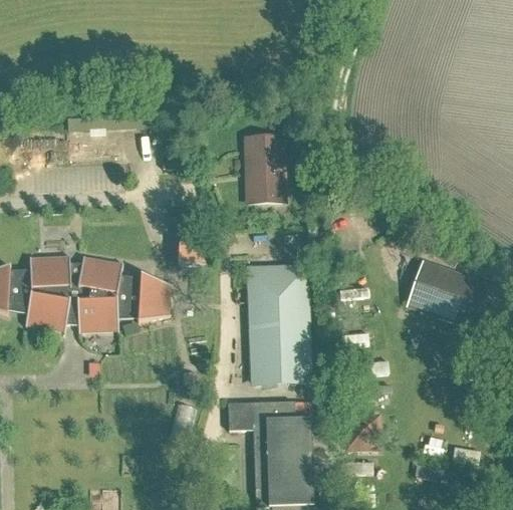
[(247,137),(248,174),(257,174),(257,181),(252,181),(252,182),(253,182),(254,200),(285,199),(285,201),(286,201),(284,136),(247,137)]
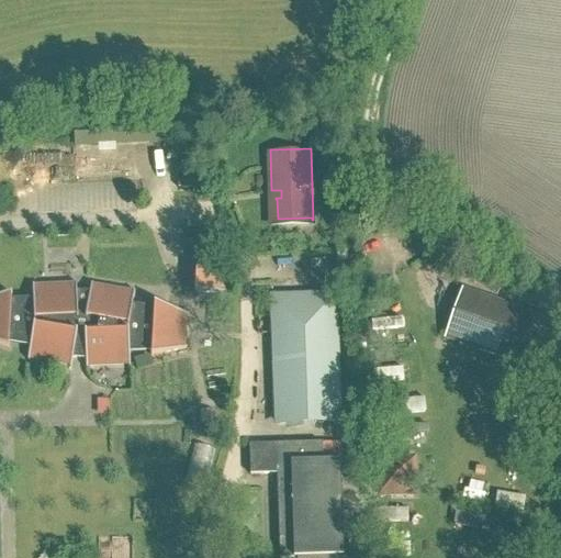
[(232,230),(266,231),(267,155),(233,155),(232,230)]
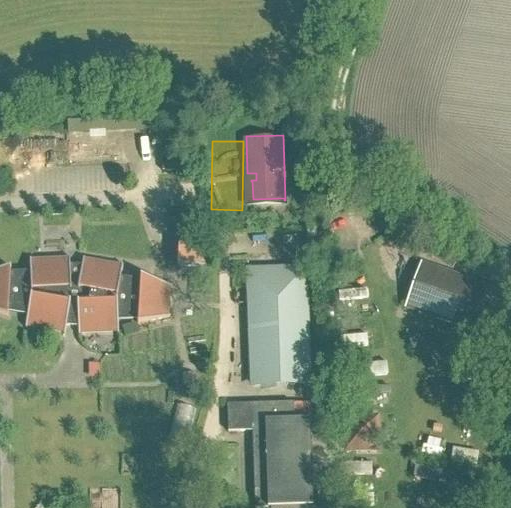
[(126,172),(146,172),(146,157),(126,156),(126,172)]
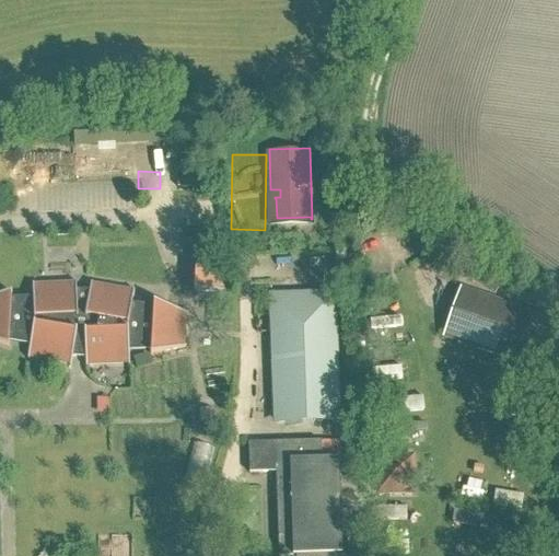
[(177,173),(178,185),(191,184),(190,173),(177,173)]
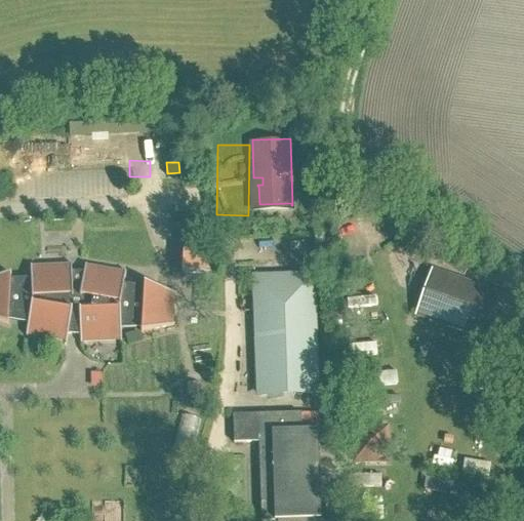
[(368,186),(369,198),(376,198),(374,185),(368,186)]
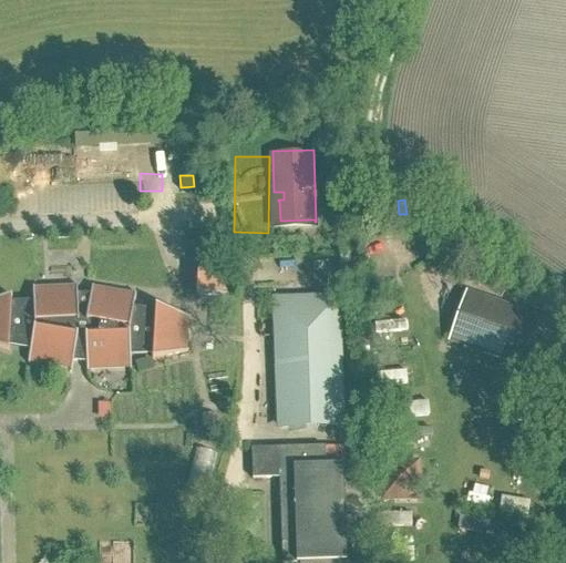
[(472,276),(502,295),(511,280),(481,262),(472,276)]
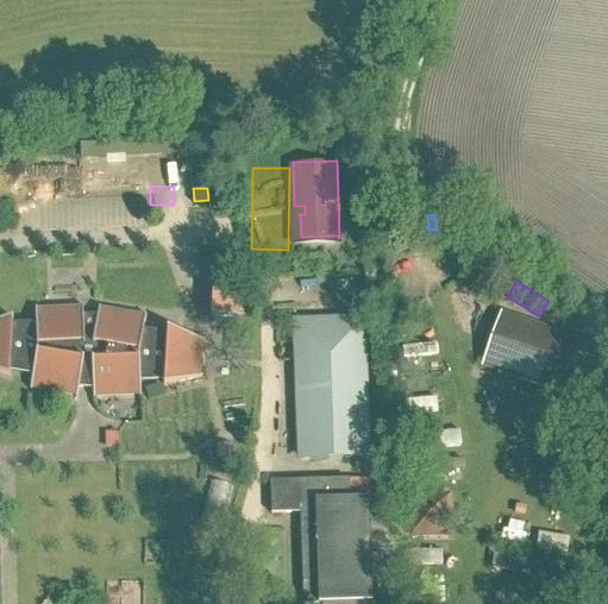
[(95,394),(140,391),(140,395),(142,395),(142,378),(165,378),(165,382),(164,382),(164,384),(202,376),(202,373),(199,375),(200,352),(201,339),(205,340),(205,339),(168,326),(168,327),(169,328),(168,332),(144,328),(146,313),(145,312),(144,315),(101,308),(101,304),(100,304),(95,331),(85,329),(83,303),(82,303),(82,307),(38,308),(37,306),(36,306),(37,321),(12,322),(12,318),(13,318),(13,316),(0,319),(0,370),(10,375),(11,372),(10,372),(10,367),(33,372),(31,388),(32,388),(33,385),(77,392),(76,395),(77,395),(80,385),(88,385),(94,385),(94,396),(95,396),(95,394)]
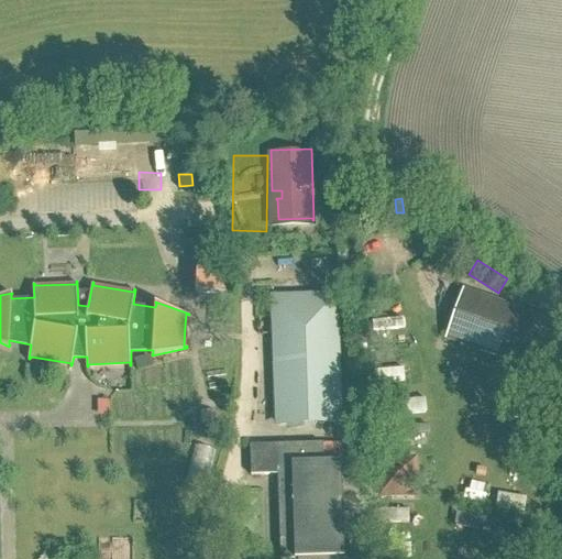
[(561,320),(464,286),(447,337),(472,346),(547,372),(561,328),(561,320)]
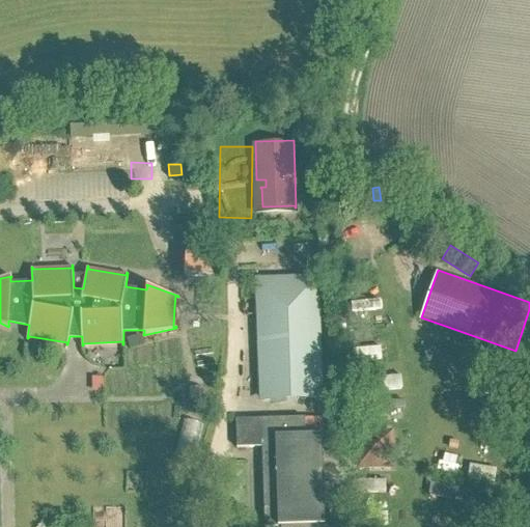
[(324,397),(318,273),(254,276),(258,400),(324,397)]
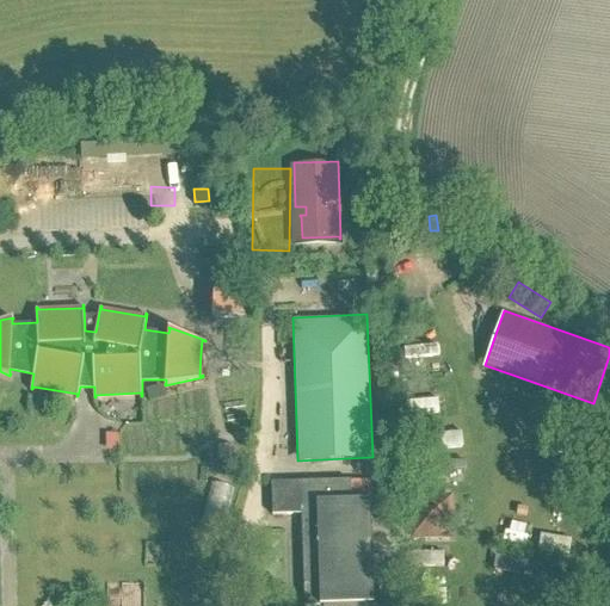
[(441,342),(406,346),(407,357),(441,353),(441,342)]
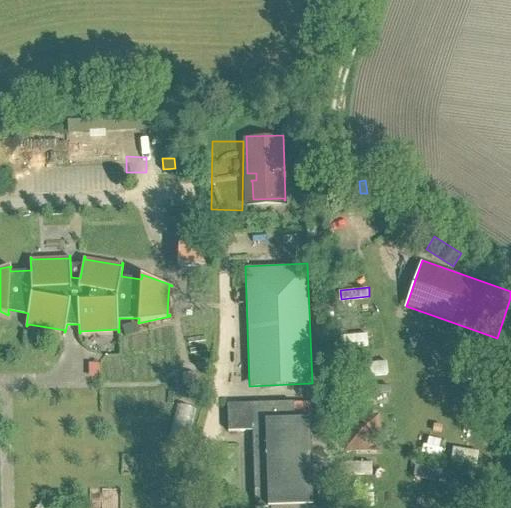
[(345,300),(336,300),(337,318),(346,317),(345,300)]
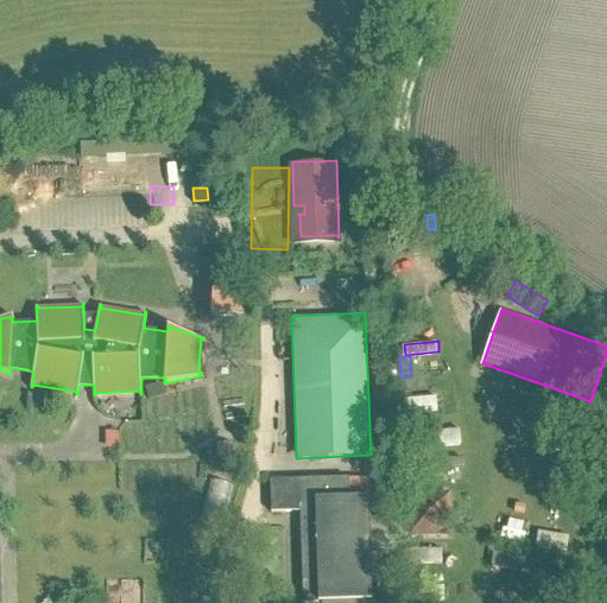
[(438,393),(398,397),(400,412),(440,408),(438,393)]
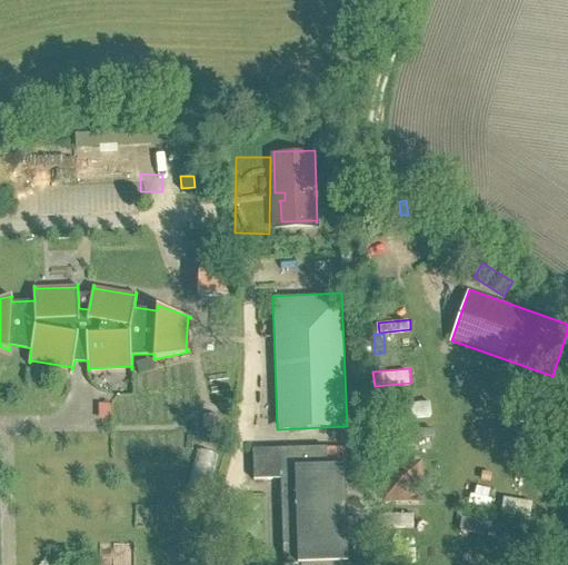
[(430,402),(399,404),(400,416),(431,414),(430,402)]
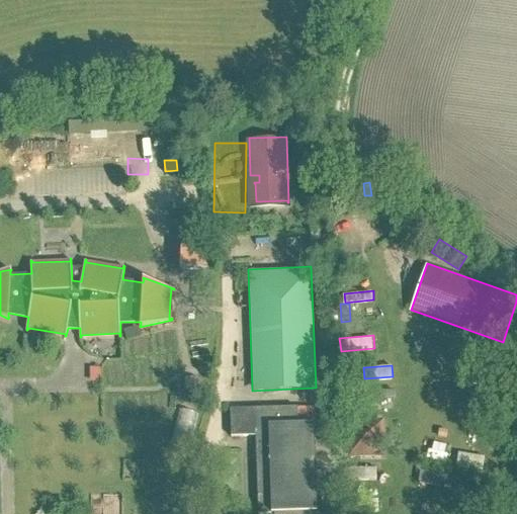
[(364,403),(363,389),(350,390),(351,404),(364,403)]
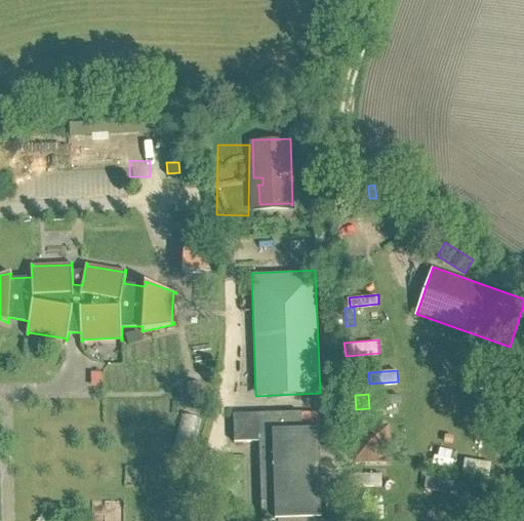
[(374,403),(402,403),(402,395),(374,396),(374,403)]
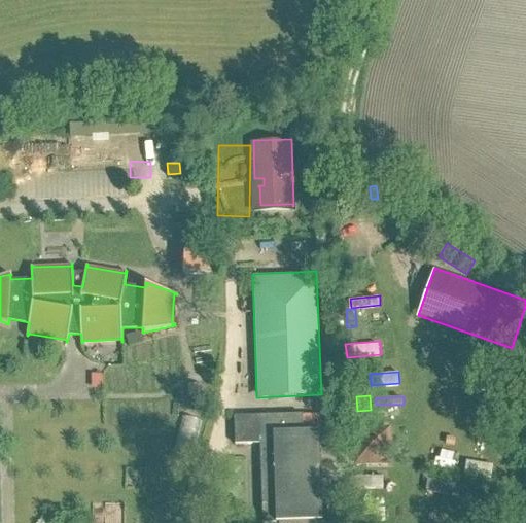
[(482,407),(476,432),(487,434),(493,409),(482,407)]
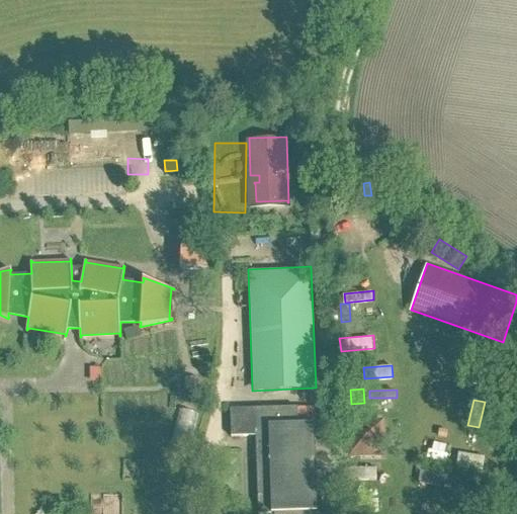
[(342,493),(341,438),(316,439),(315,422),(298,423),(298,405),(231,407),(231,435),(256,434),(258,513),(271,512),(318,511),(317,494),(342,493)]
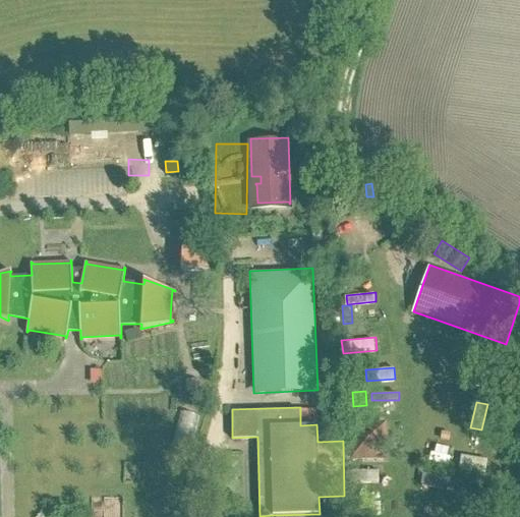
[(386,421),(351,422),(352,456),(387,455),(386,421)]
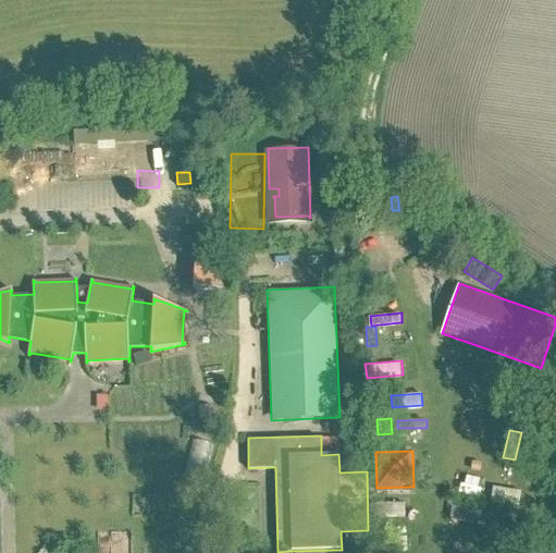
[(481,487),(459,482),(457,491),(479,495),(481,487)]
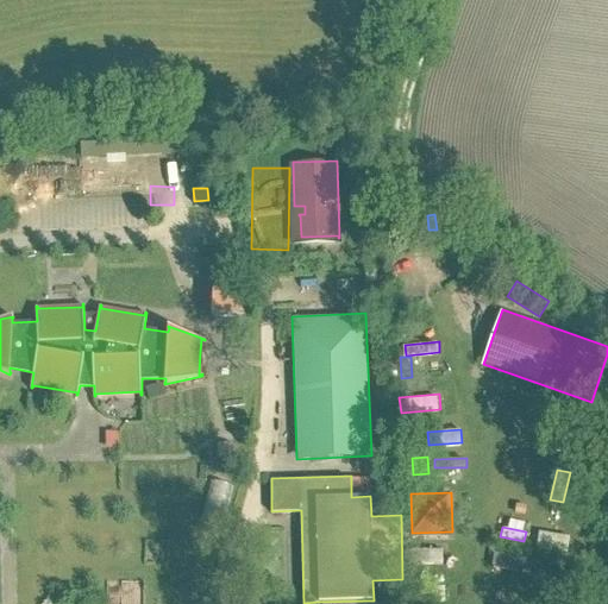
[(571,533),(537,529),(536,542),(569,547),(571,533)]
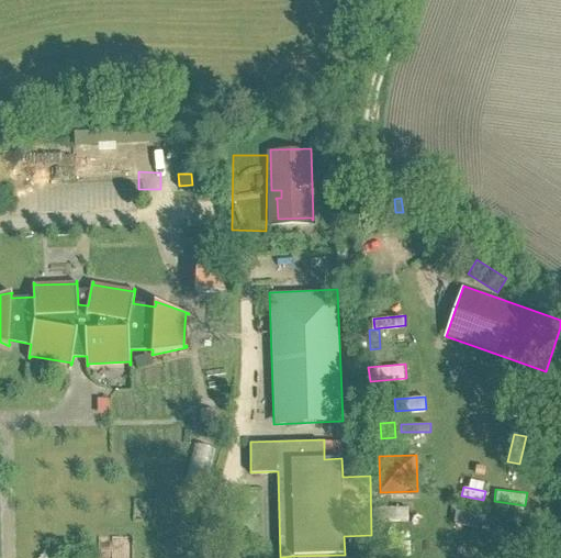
[(410,505),(374,506),(376,520),(411,519),(410,505)]
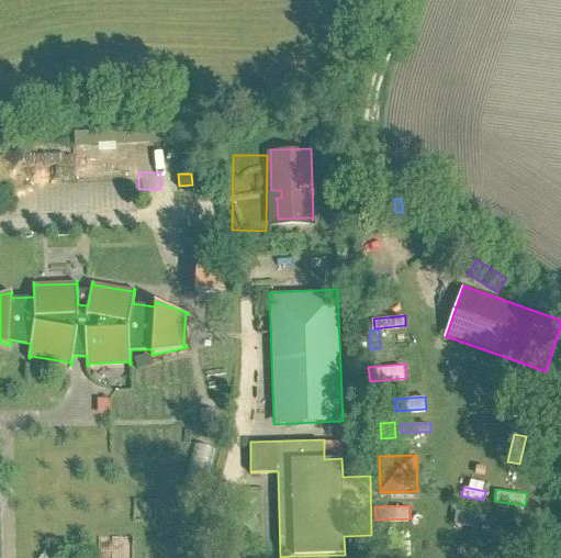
[(492,515),(455,510),(453,522),(490,527),(492,515)]
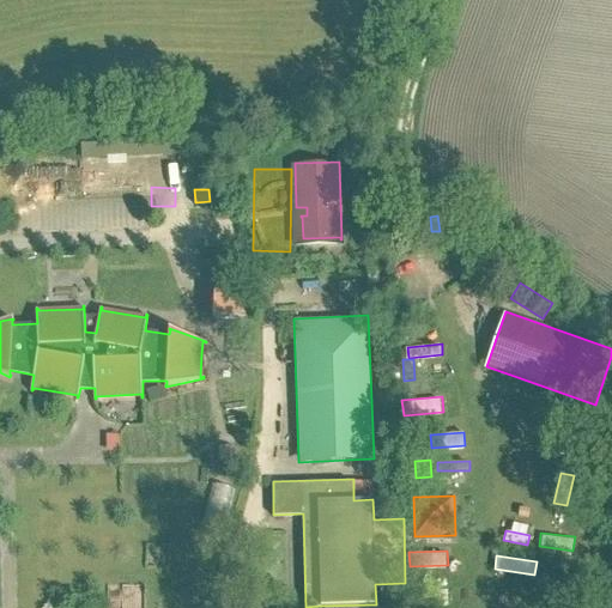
[(423,587),(429,575),(417,567),(410,579),(423,587)]
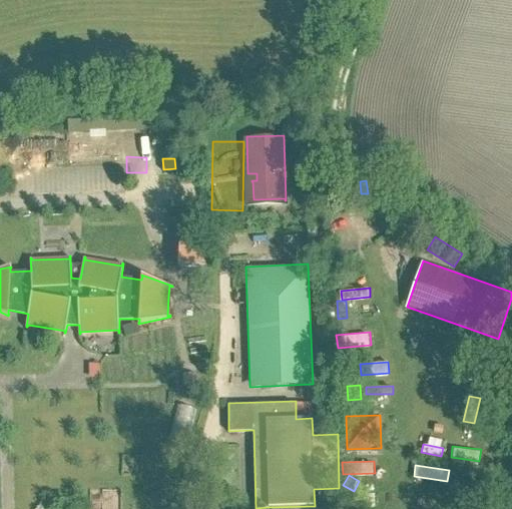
[(483,485),(469,484),(466,507),(480,508),(483,485)]
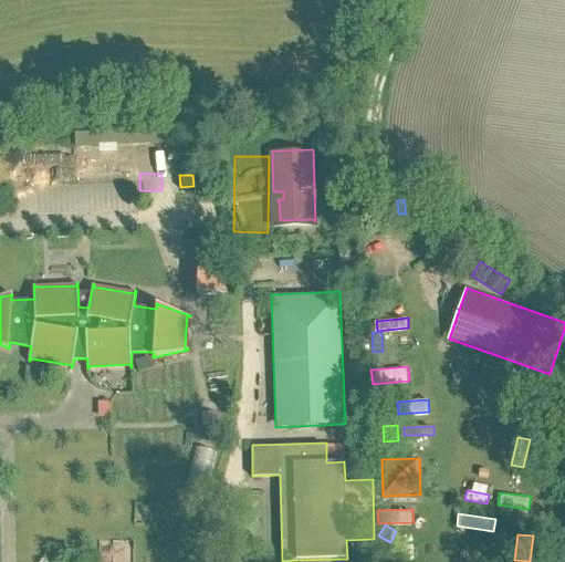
[(415,547),(388,545),(387,558),(415,559),(415,547)]
